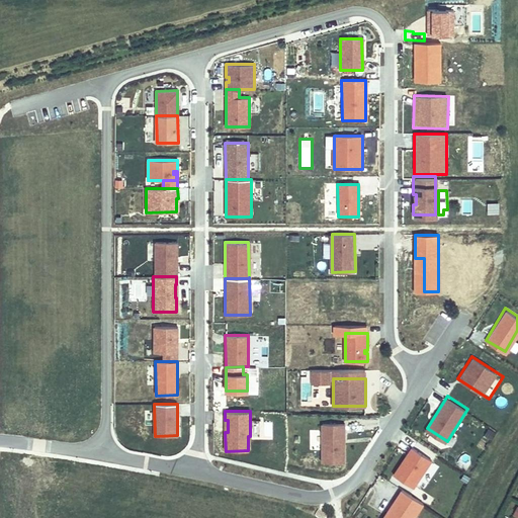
[(345,424),(322,424),(322,462),(346,462),(345,424)]
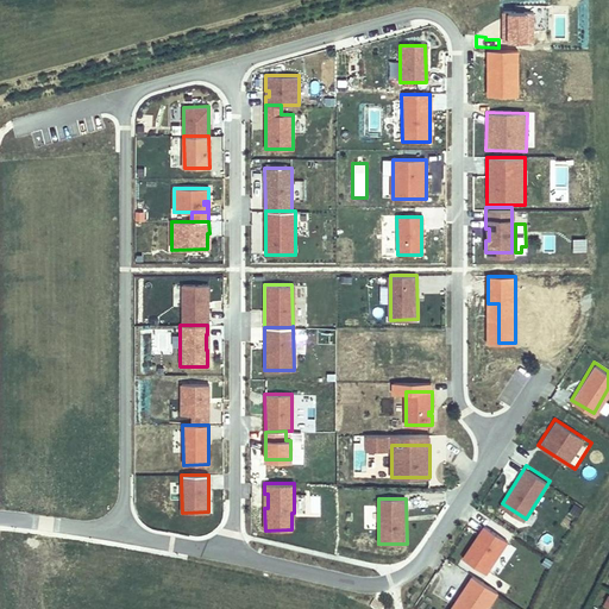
[(484,523),(463,557),(487,571),(507,539),(484,523)]
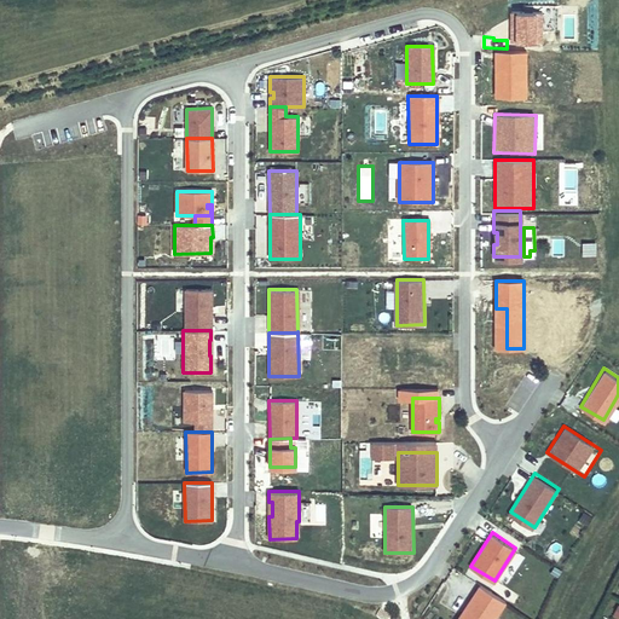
[(495,618),(508,600),(482,584),(458,618),(495,618)]
